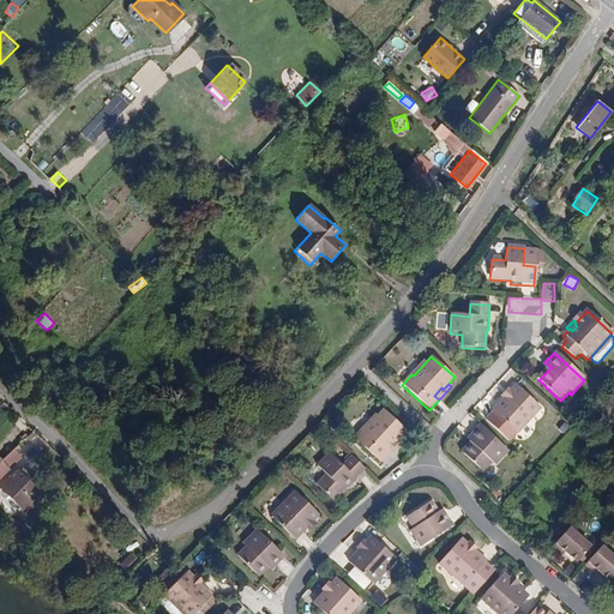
[(501,407),(499,404),(498,405),(493,411),(518,434),(541,410),(516,386),(506,398),(504,399),(506,402),(501,407)]
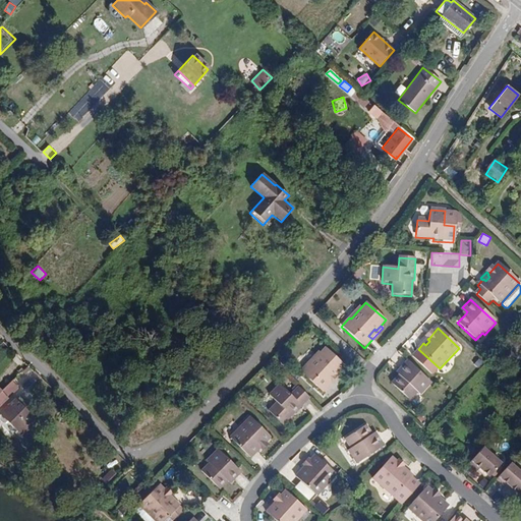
[(426,335),(420,342),(422,344),(423,343),(425,345),(429,341),(427,339),(429,338),(426,335)]
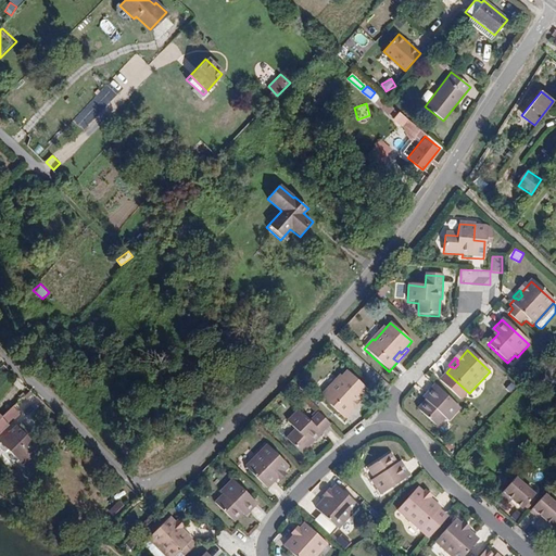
[(344,422),(355,411),(352,407),(357,401),(359,402),(364,397),(368,392),(348,374),(333,389),(330,387),(319,399),(344,422)]
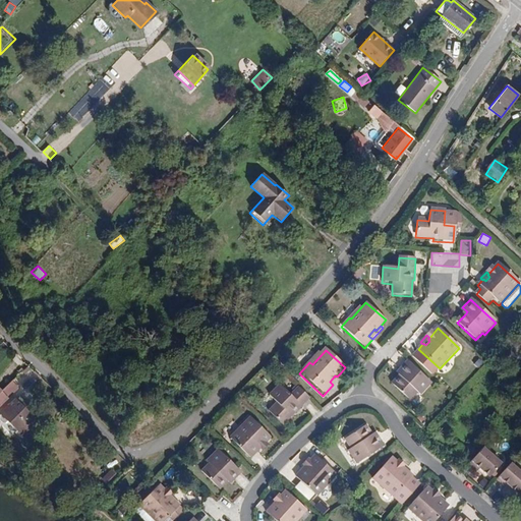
[(400,372),(403,374),(400,378),(392,386),(411,403),(419,394),(421,396),(431,385),(408,363),(400,372)]
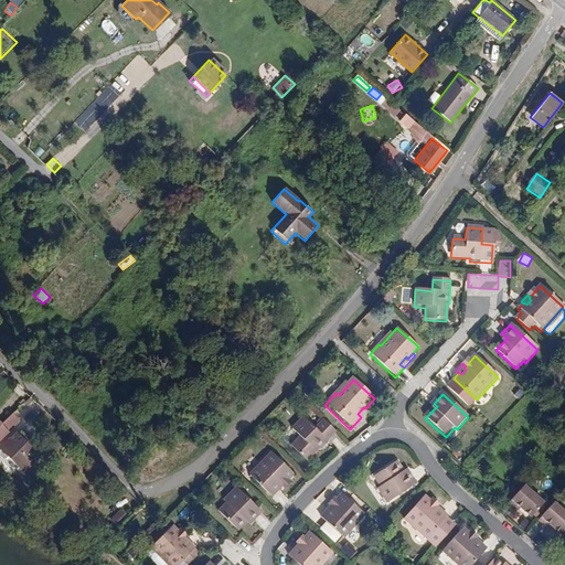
[(27,411),(35,409),(35,401),(25,402),(27,411)]
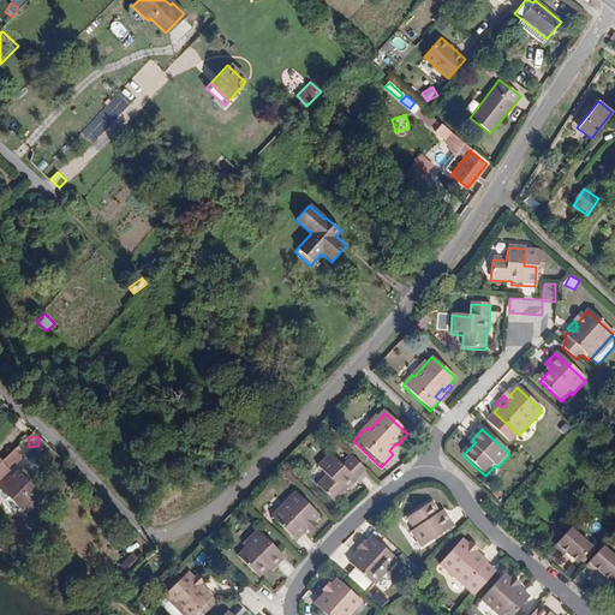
[(405,441),(402,440),(398,445),(395,443),(389,451),(393,454),(405,441)]
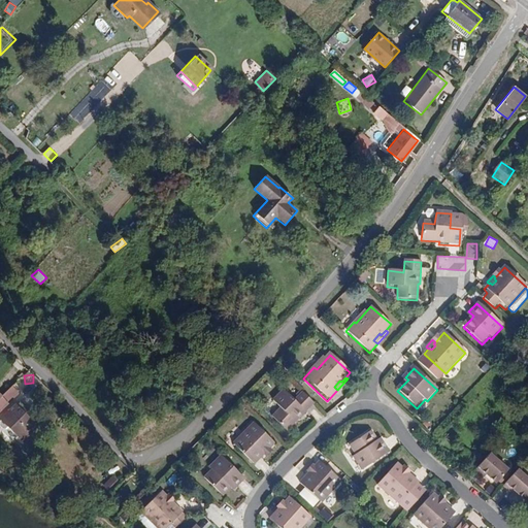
[(0,398),(0,411),(18,395),(10,389),(1,397),(0,398)]
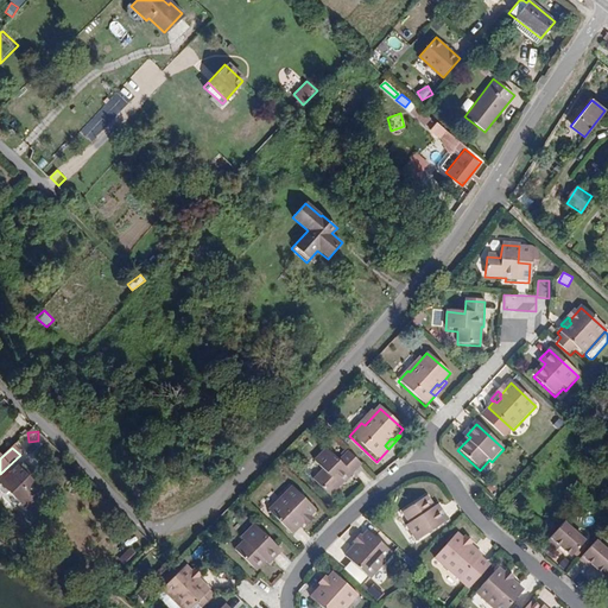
[(343,480),(346,482),(362,466),(348,453),(340,462),(327,450),(314,463),(323,472),(314,482),(329,496),(343,480)]
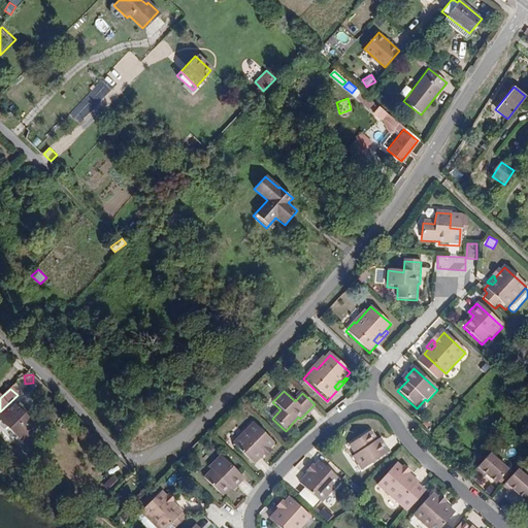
[(0,446),(6,451),(34,423),(31,420),(35,416),(19,400),(0,420),(0,446)]
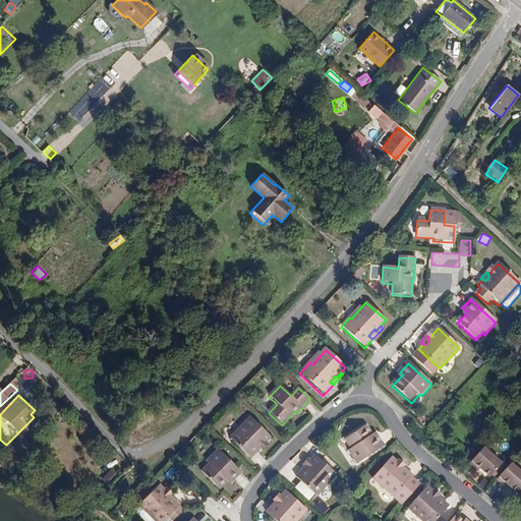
[(284,426),(296,413),(294,411),(282,425),(284,426)]
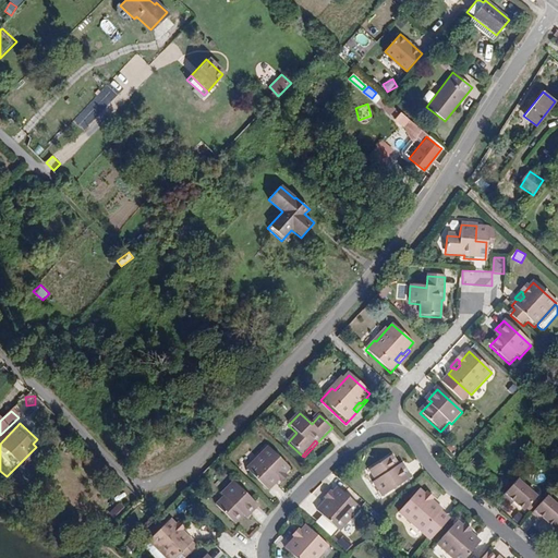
[(284,473),(286,472),(290,468),(267,447),(245,471),(267,490),(278,481),(279,478),(278,476),(282,472),(284,473)]
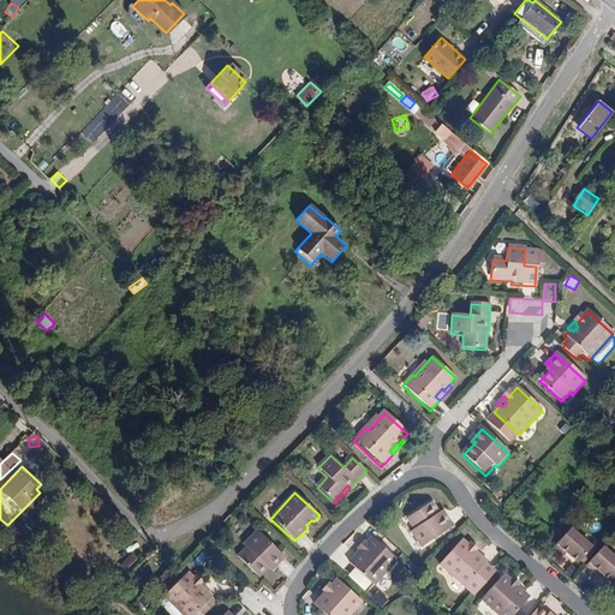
[(446,515),(442,518),(440,514),(433,503),(407,521),(413,531),(410,533),(421,549),(454,526),(446,515)]
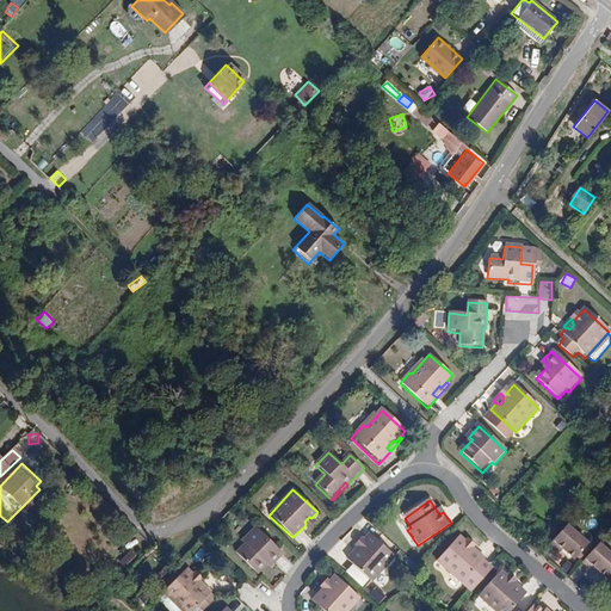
[(316,519),(313,517),(312,518),(309,517),(304,522),(306,524),(304,526),(308,529),(316,519)]
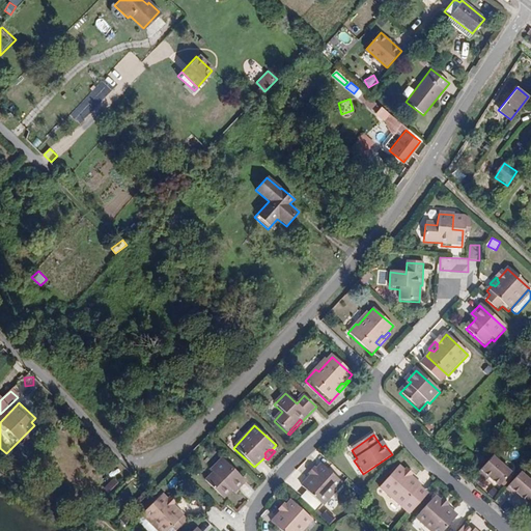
[(459,459),(466,466),(474,458),(467,451),(459,459)]
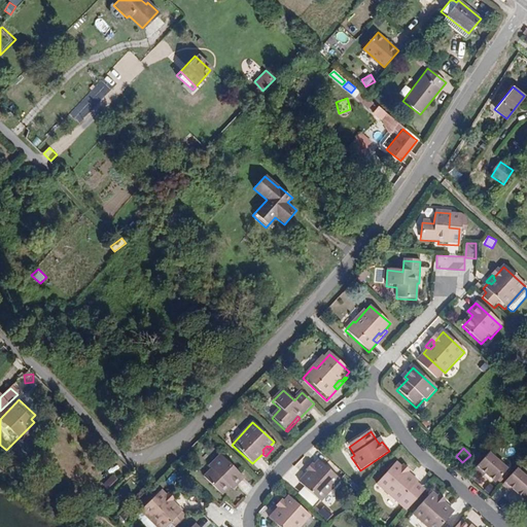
[(479,473),(481,471),(485,475),(493,483),(505,468),(488,453),(473,469),(479,473)]
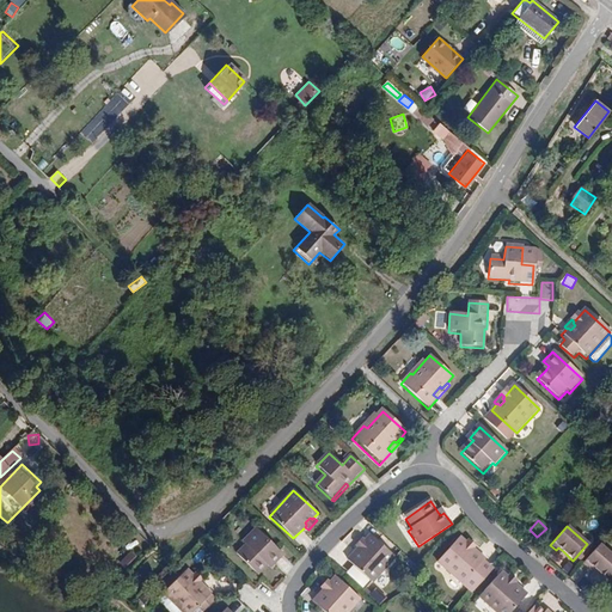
[(268,564),(271,561),(275,564),(283,555),(257,528),(245,542),(248,544),(238,554),(258,574),(268,564)]
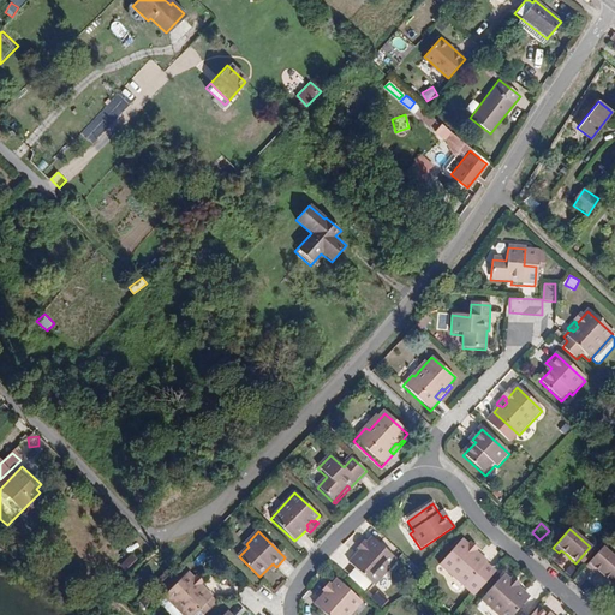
[(359,551),(358,553),(348,563),(374,587),(398,561),(372,538),(366,544),(365,545),(368,548),(362,554),(359,551)]
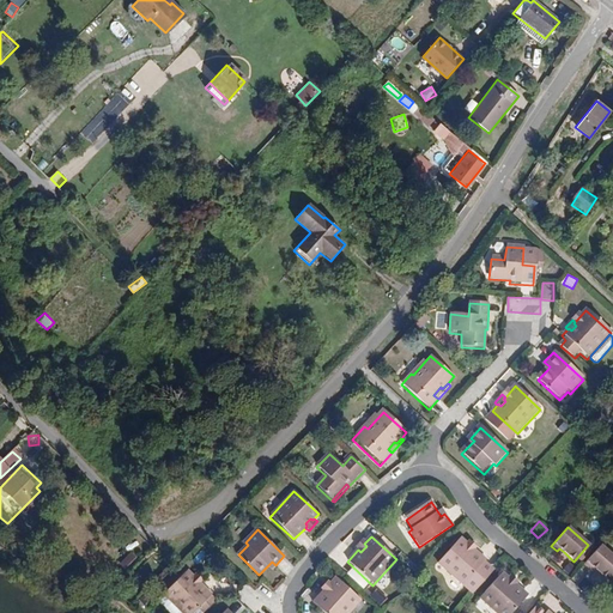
[(467,544),(465,542),(460,538),(437,563),(462,586),(486,560),(474,550),(473,548),(471,551),(465,546),(467,544)]
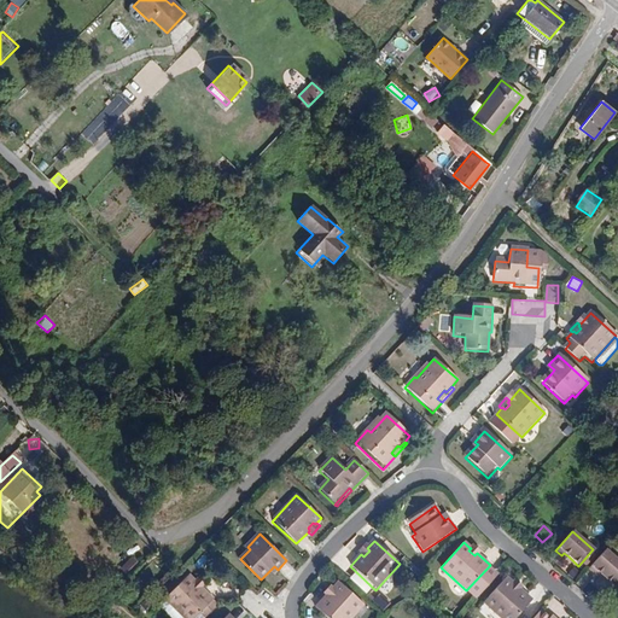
[(356,553),(360,555),(361,554),(363,557),(369,551),(367,548),(368,547),(365,543),(356,553)]
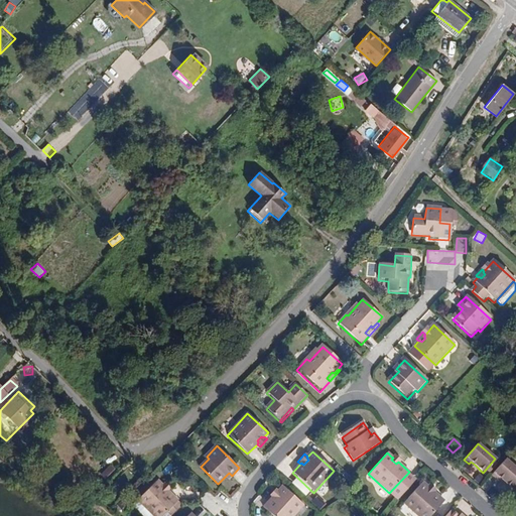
[(391,460),(396,464),(398,462),(399,463),(401,461),(394,454),(391,457),(393,458),(391,460)]
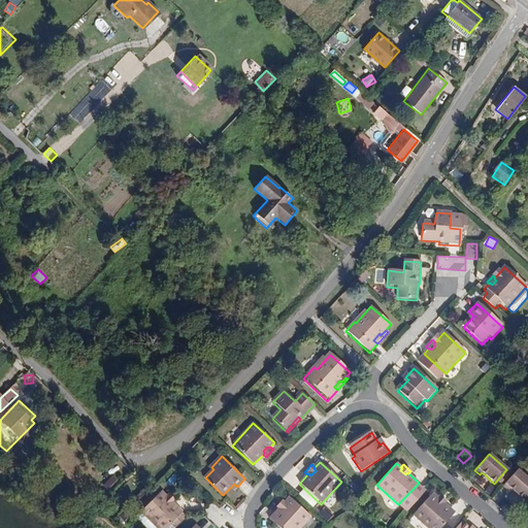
[(502,487),(508,493),(510,491),(514,493),(522,501),(527,494),(527,481),(517,471),(502,487)]
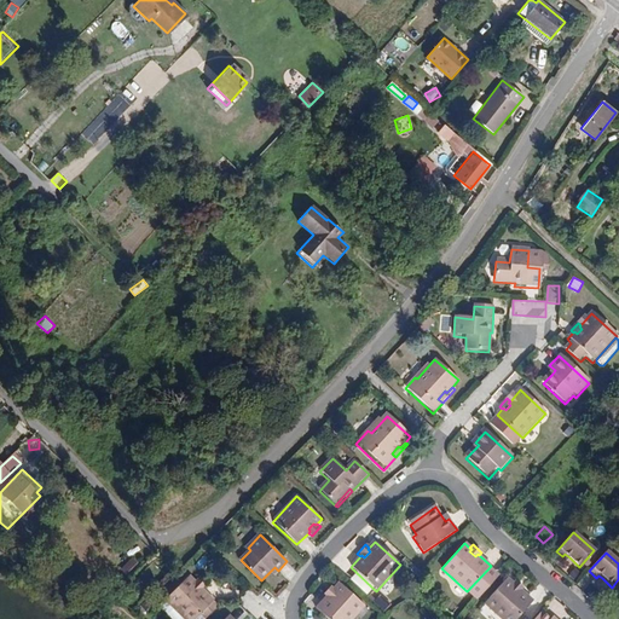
[(133,557),(122,568),(128,573),(139,562),(133,557)]
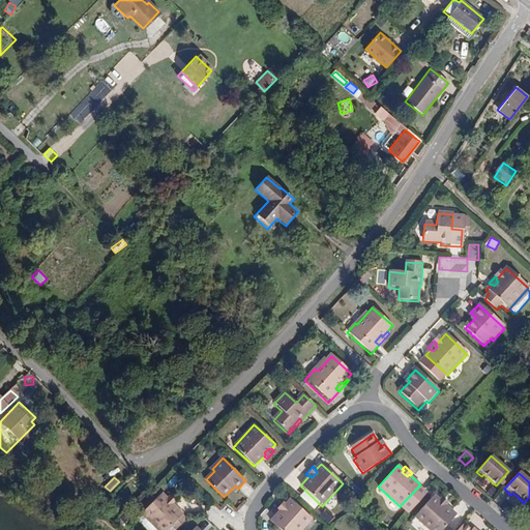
[(173,505),(172,504),(171,505),(167,501),(168,500),(167,499),(163,495),(142,514),(156,529),(168,529),(172,527),(183,516),(173,505)]
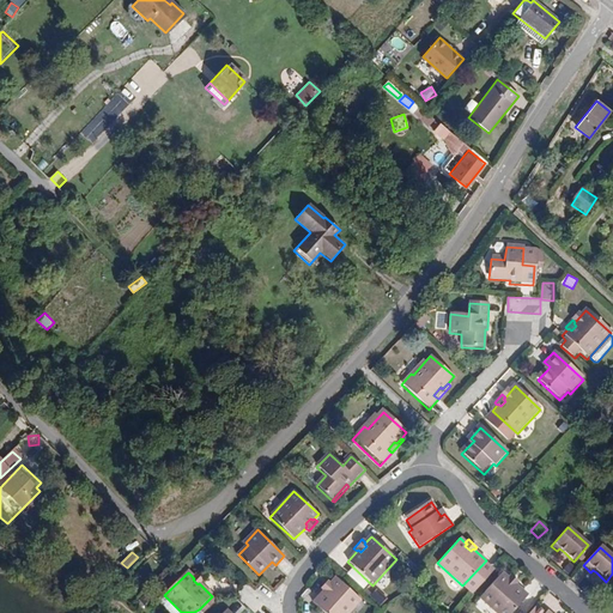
[(199,583),(200,584),(204,582),(195,574),(193,577),(194,578),(193,580),(198,584),(199,583)]
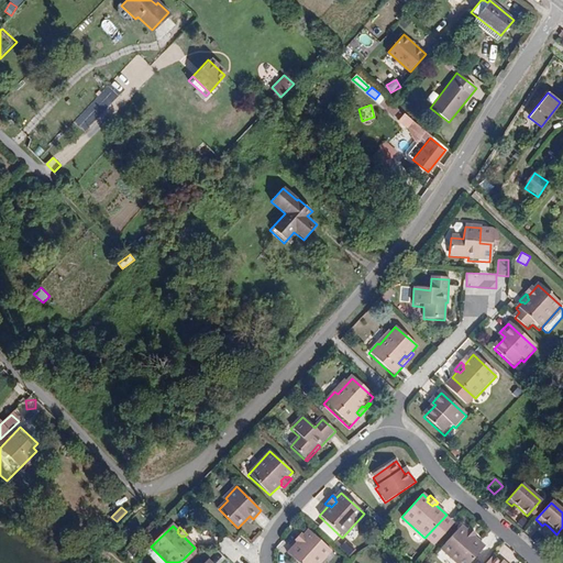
[(455,562),(468,562),(484,547),(473,537),(472,536),(471,538),(465,532),(466,531),(466,530),(462,527),(441,550),(455,562)]
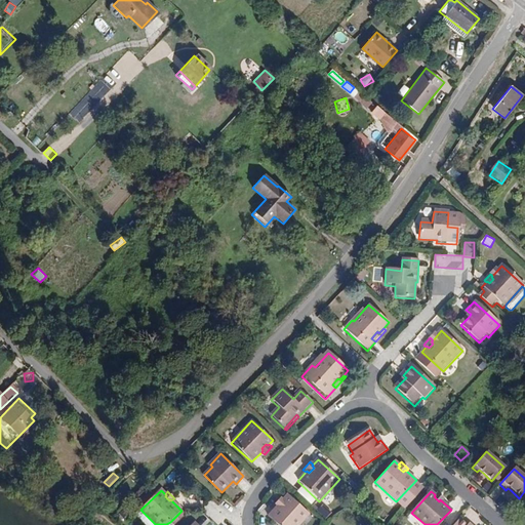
[(439,501),(440,499),(441,500),(443,498),(437,492),(435,494),(435,495),(434,496),(439,501)]
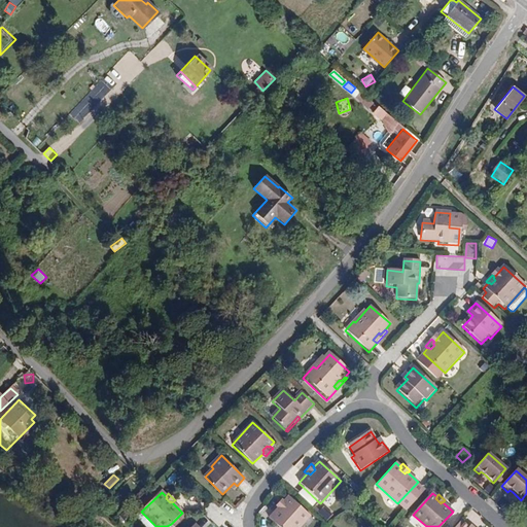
[(279,508),(278,510),(269,519),(277,526),(301,526),(311,517),(289,497),(284,502),(283,503),(284,505),(280,510),(279,508)]
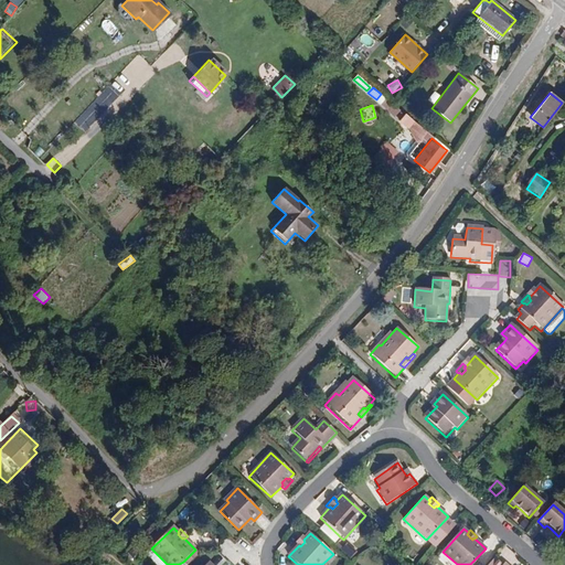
[(305,542),(304,540),(305,539),(302,536),(295,544),(298,546),(299,545),(300,546),(305,542)]
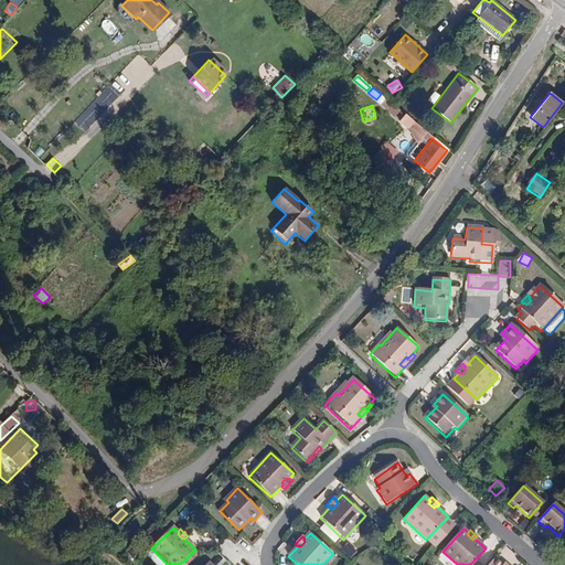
[(353,557),(358,551),(348,543),(342,548),(353,557)]
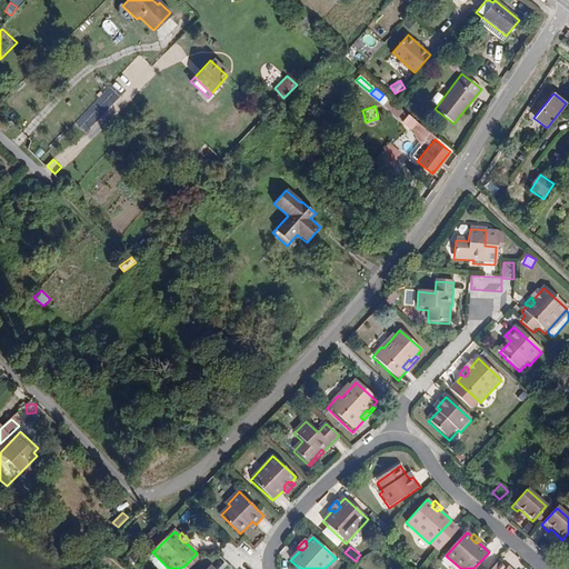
[(188,568),(191,568),(202,559),(197,553),(185,566),(188,568)]
